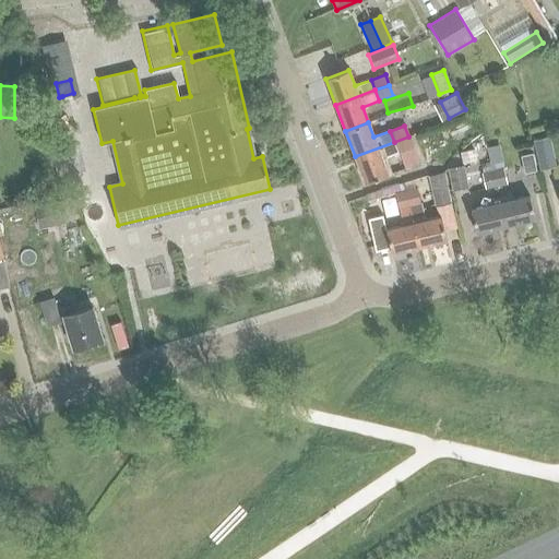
[(533,139),(539,167),(554,164),(547,135),(533,139)]
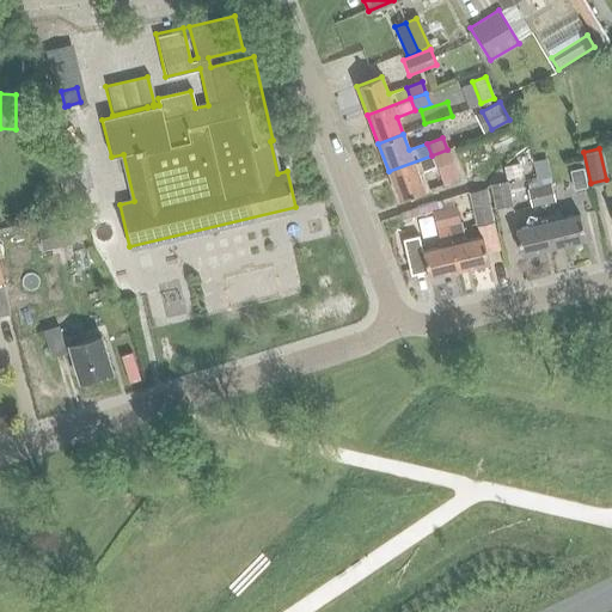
[(447,150),(432,155),(435,167),(452,161),(447,150)]
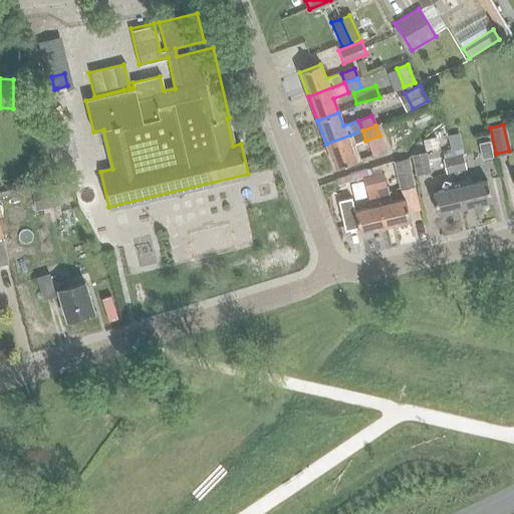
[(362,131),(326,144),(335,169),(356,161),(350,146),(365,141),(362,131)]
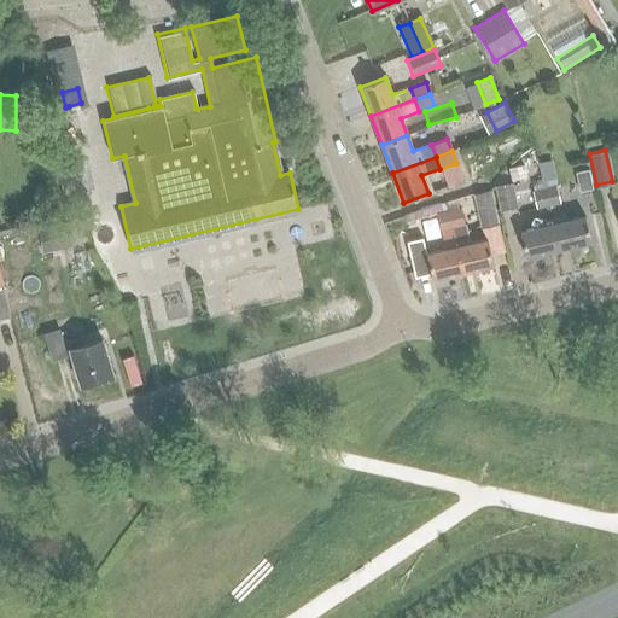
[(537,164),(543,188),(547,203),(559,200),(551,161),(537,164)]
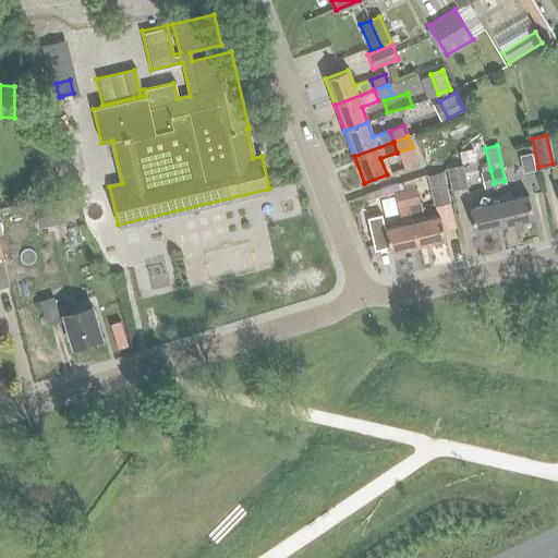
[(468,187),(463,165),(447,168),(451,191),(468,187)]
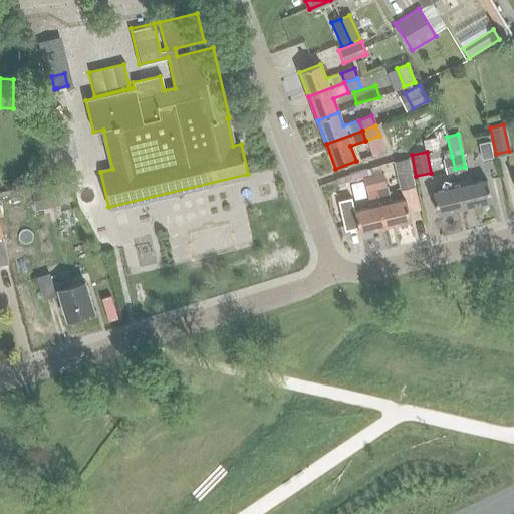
[(455,169),(452,157),(442,159),(444,172),(455,169)]
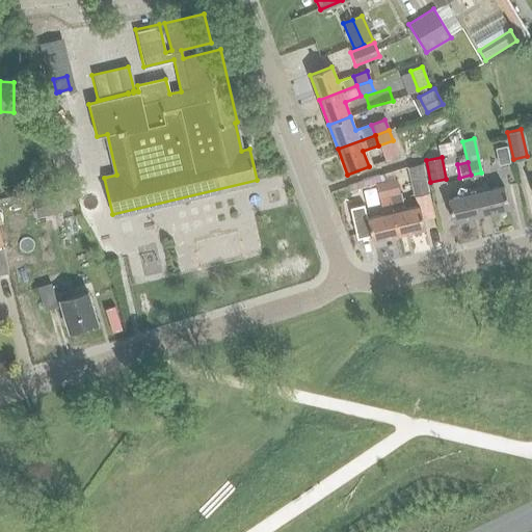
[(406,167),(414,196),(429,192),(423,164),(406,167)]
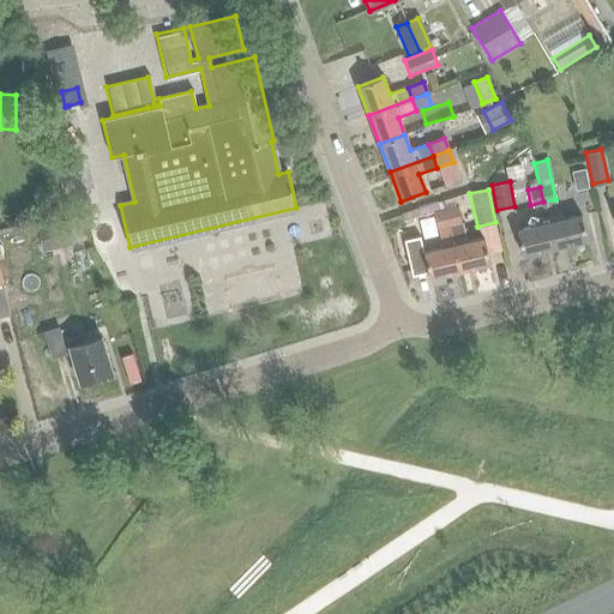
[(457,205),(445,209),(450,226),(462,222),(457,205)]
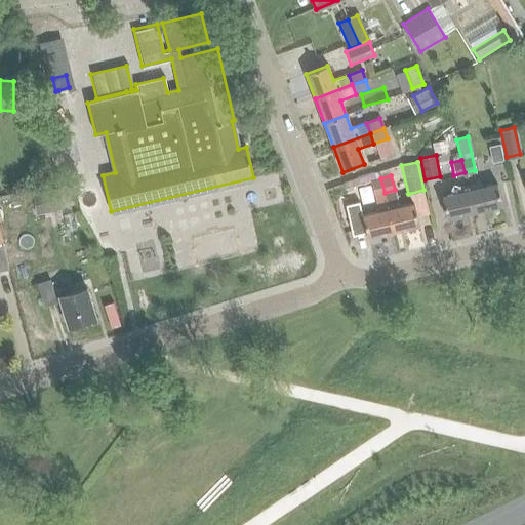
[(385,193),(380,178),(370,180),(373,195),(385,193)]
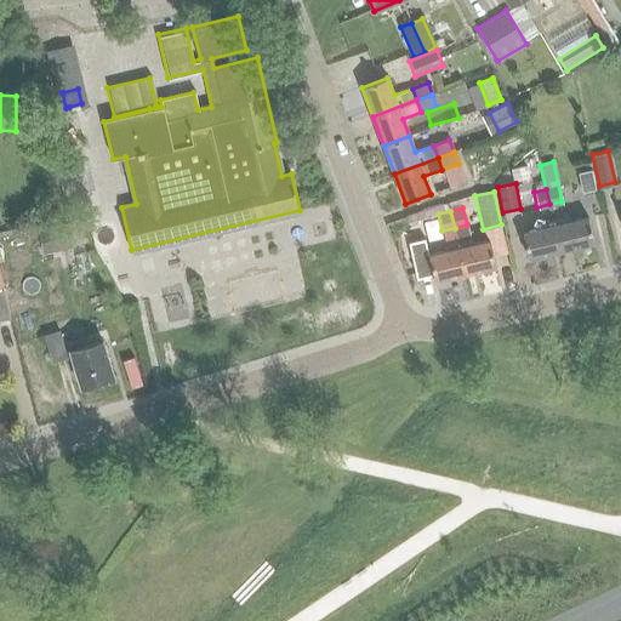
[(569,216),(553,221),(560,250),(592,243),(586,216),(570,221),(569,216)]
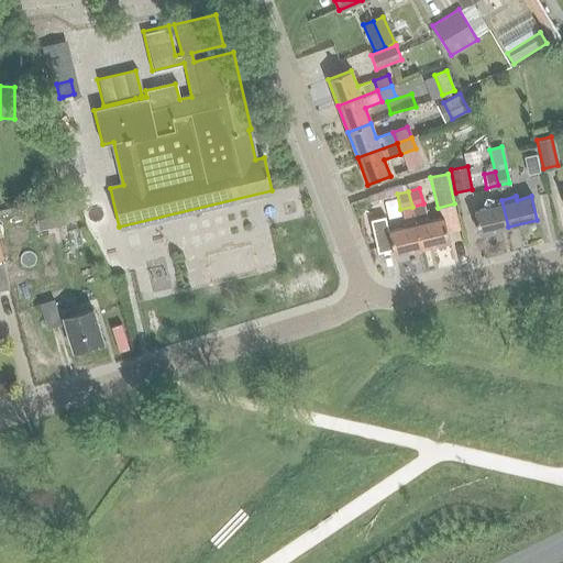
[(508,227),(501,200),(488,203),(488,207),(473,210),(478,234),(508,227)]
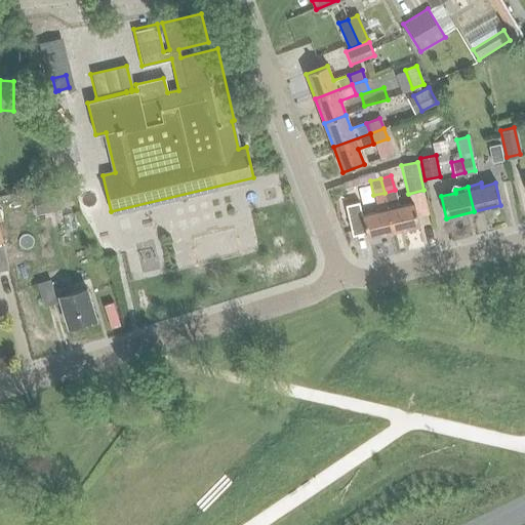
[(56,189),(32,195),(35,207),(59,202),(56,189)]
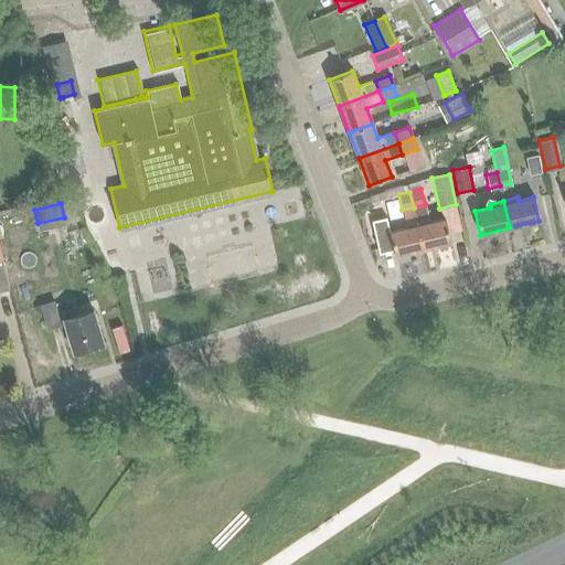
[(428,216),(416,220),(423,248),(449,242),(444,217),(429,221),(428,216)]
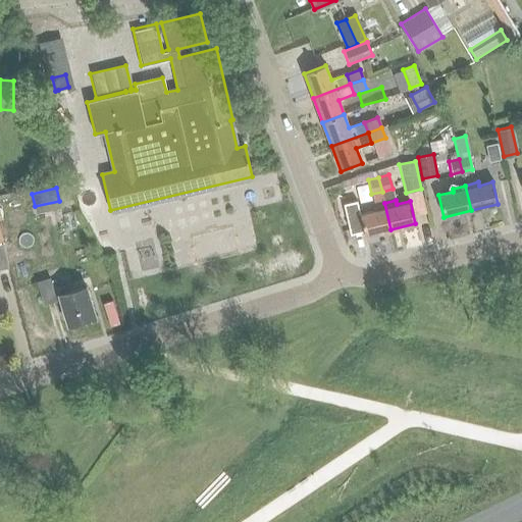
[(390,229),(384,203),(372,206),(373,210),(360,213),(365,236),(390,229)]
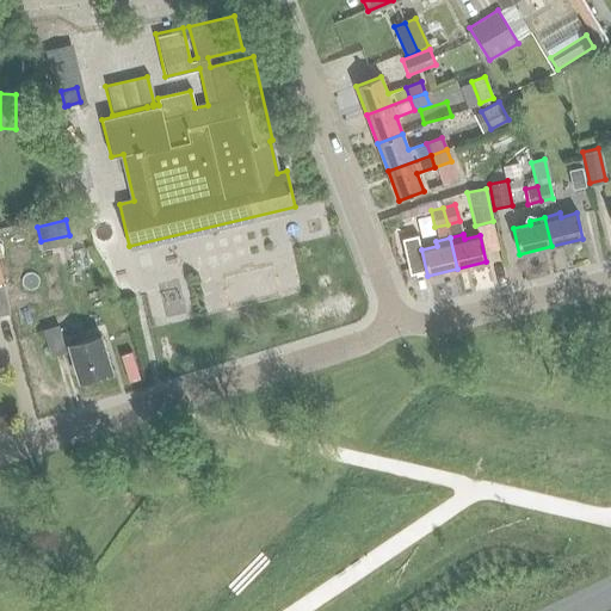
[(0,314),(10,312),(0,279),(0,314)]
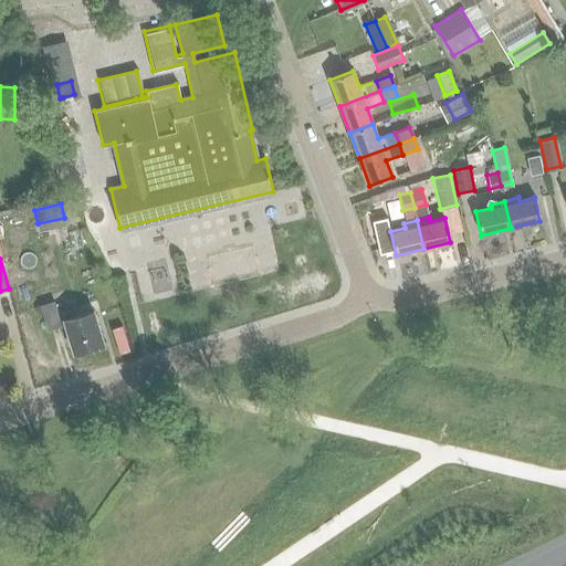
[(13,265),(4,268),(9,285),(18,283),(13,265)]
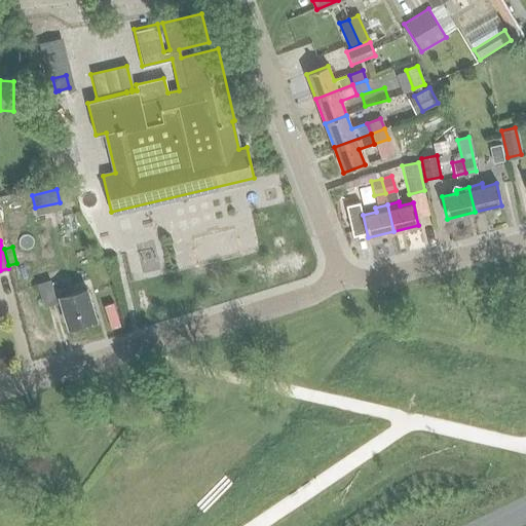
[(38,285),(44,305),(57,302),(57,300),(60,299),(68,328),(95,320),(85,288),(69,293),(67,286),(52,291),(49,280),(38,285)]
